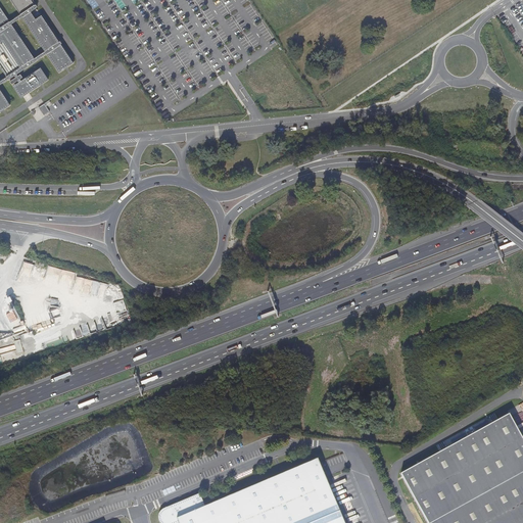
[(45,50),(47,54),(59,72),(74,62),(61,44),(62,44),(60,41),(58,41),(42,15),(36,18),(31,12),(37,8),(37,6),(36,4),(34,4),(31,0),(10,0),(20,14),(22,17),(45,50)]
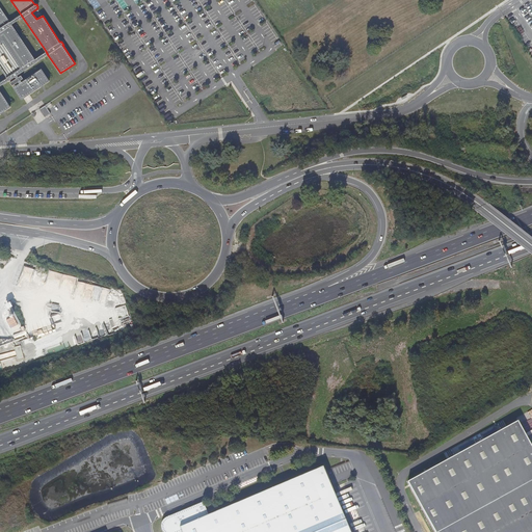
[(0,113),(10,106),(0,90),(0,68),(6,78),(8,81),(14,77),(15,79),(9,82),(11,85),(18,82),(19,84),(14,87),(22,99),(49,81),(41,69),(22,81),(21,80),(23,79),(21,75),(18,77),(18,75),(37,62),(35,58),(11,24),(9,21),(0,6),(0,113)]
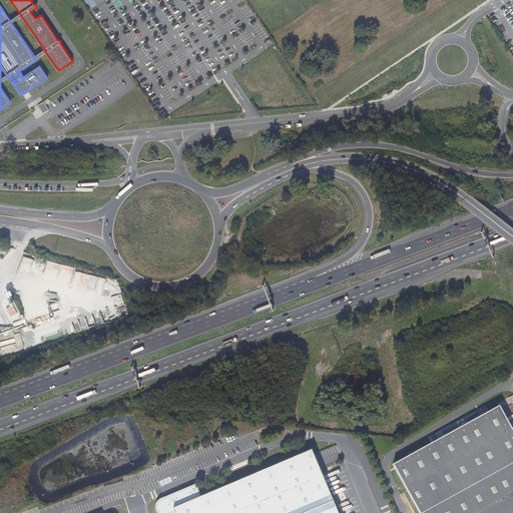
[(22,17),(20,14),(9,20),(11,23),(22,17)]
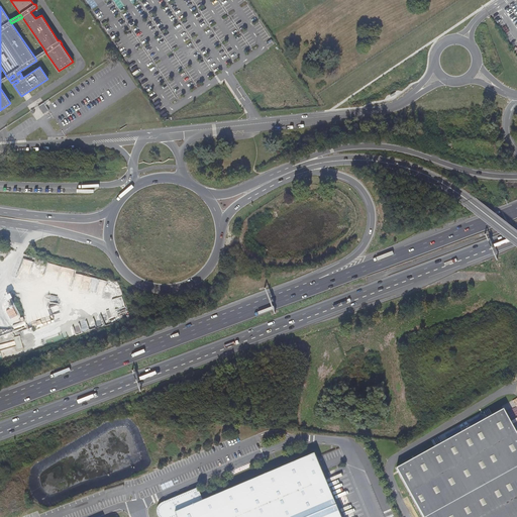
[(44,49),(34,57),(36,61),(46,54),(44,49)]
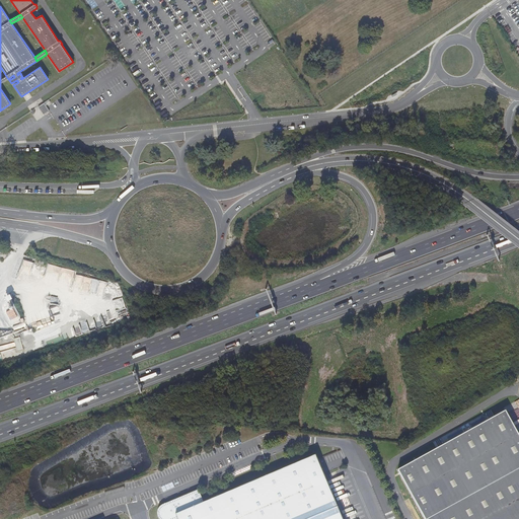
[(0,79),(0,84),(8,79),(6,76),(0,79)]
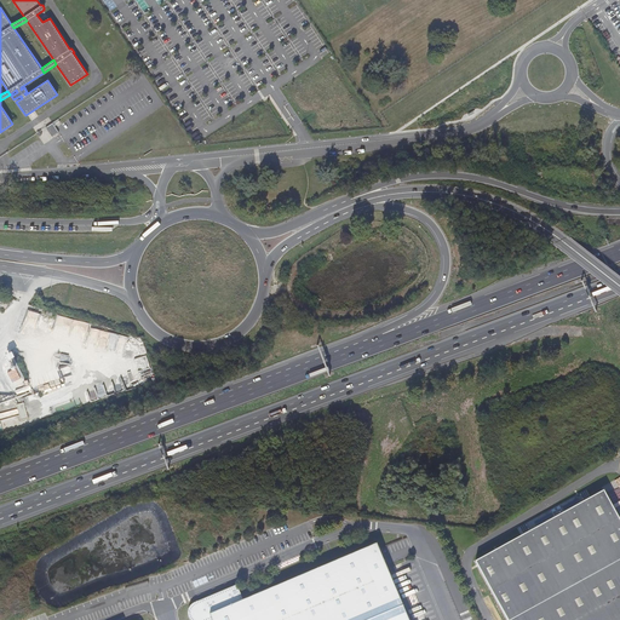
[(52,136),(58,132),(56,128),(53,124),(46,127),(52,136)]
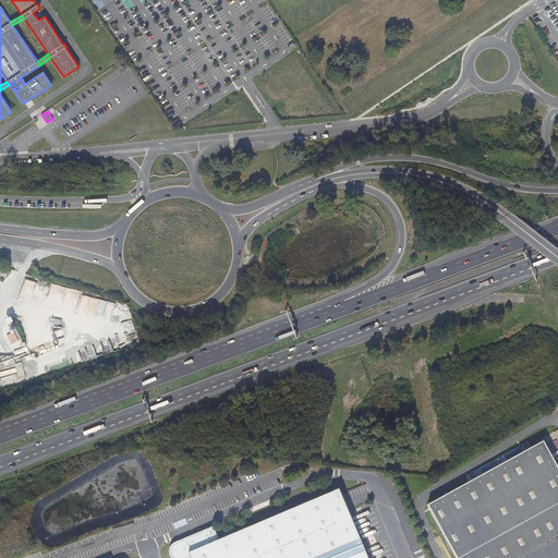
[(557,557),(557,469),(543,441),(471,481),(426,505),(441,533),(456,557),(557,557)]
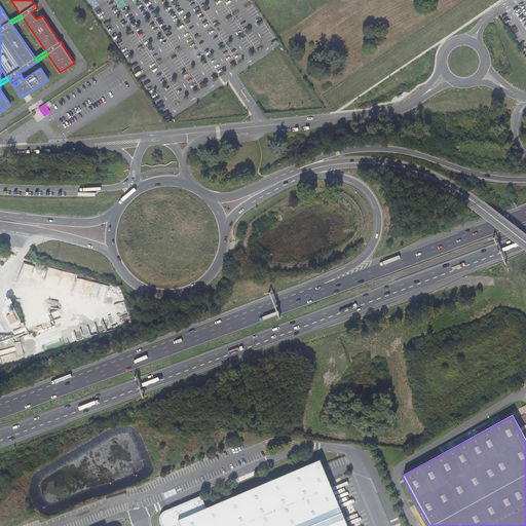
[(346,525),(320,461),(207,510),(201,496),(168,510),(166,511),(164,512),(162,514),(160,516),(160,518),(159,520),(160,522),(160,524),(161,525),(346,525)]
